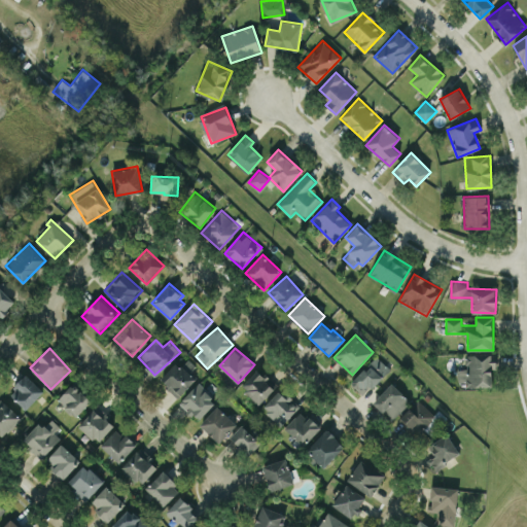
[(457,381),(465,381),(465,386),(492,386),(492,369),(496,369),(496,354),(465,353),(465,369),(457,369),(457,381)]
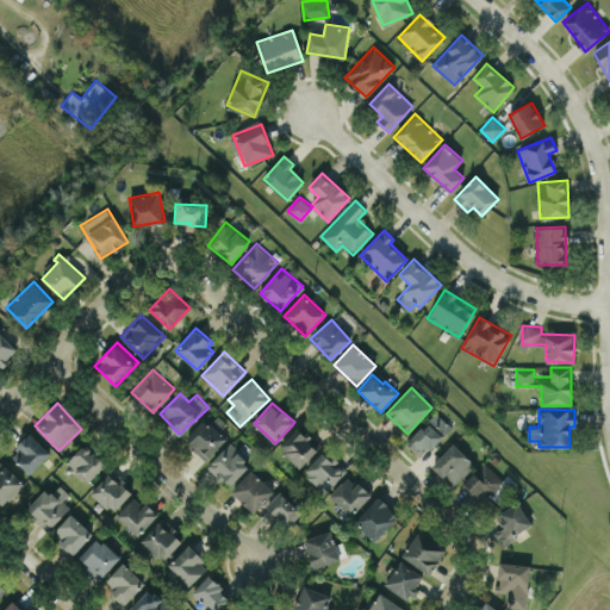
[(419,458),(452,428),(437,411),(405,441),(419,458)]
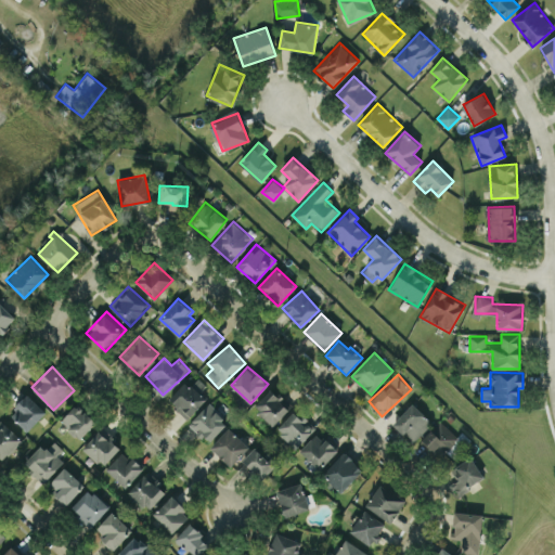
[(168,400),(188,417),(213,391),(197,377),(190,386),(185,382),(168,400)]
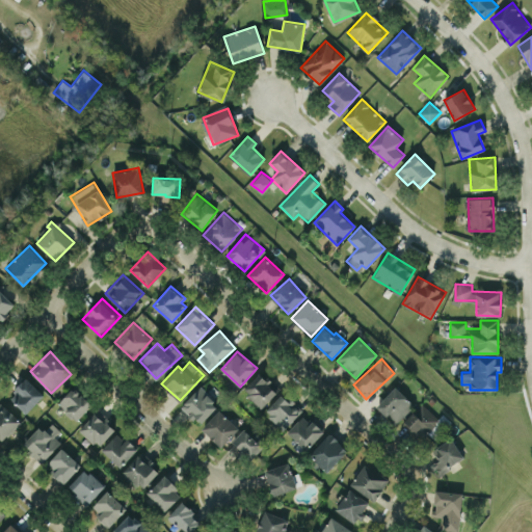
[(272,383),(260,372),(243,391),(262,408),(276,392),(270,386),(272,383)]
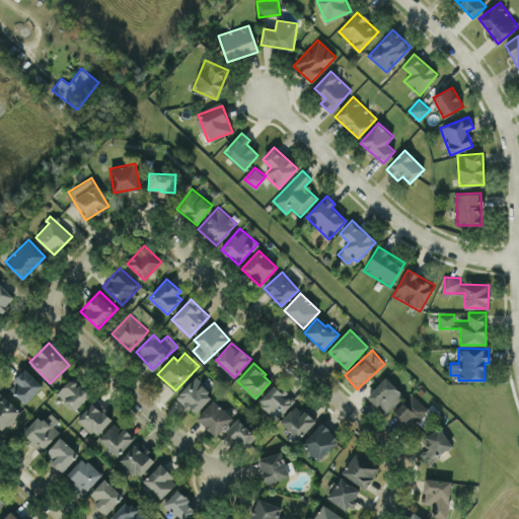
[(25,402),(44,384),(26,368),(8,387),(25,402)]
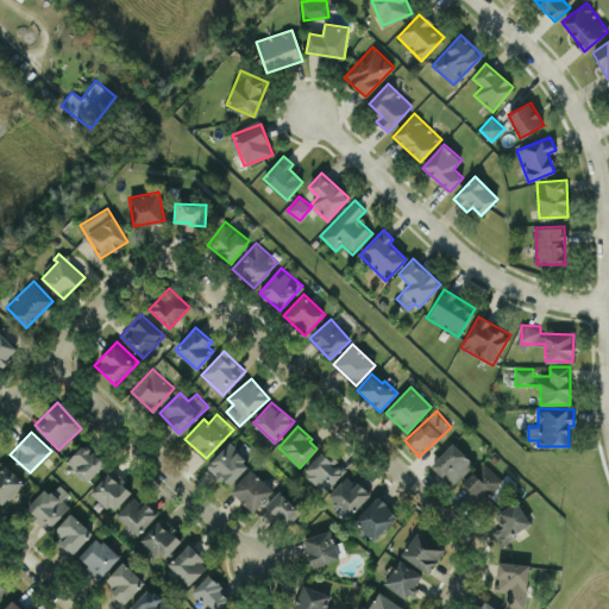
[(431,465),(452,485),(473,462),(452,441),(431,465)]
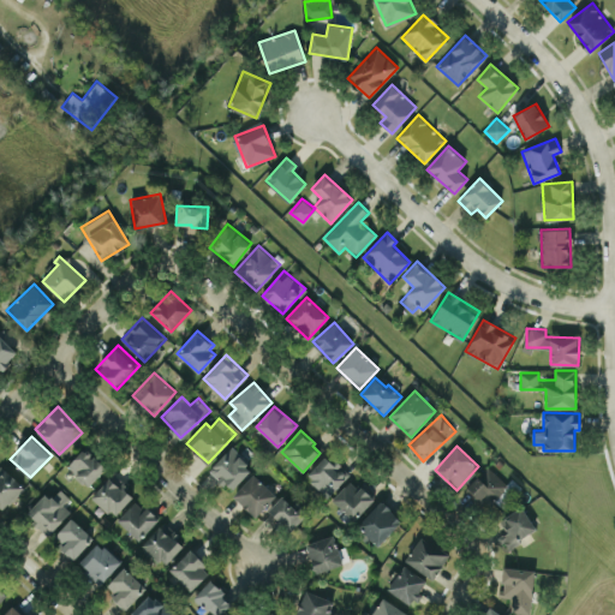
[(66,465),(87,487),(106,469),(87,447),(66,465)]
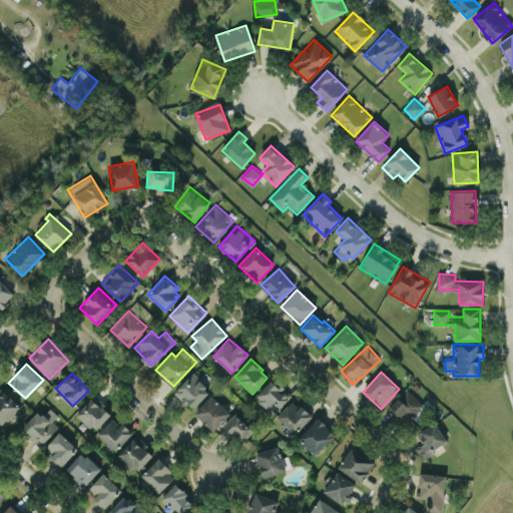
[(210,390),(192,373),(175,392),(193,409),(210,390)]
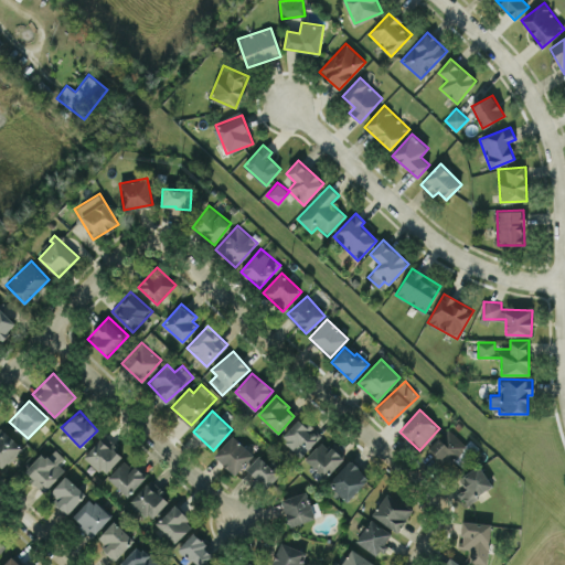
[(280,437),(301,457),(321,435),(300,416),(280,437)]
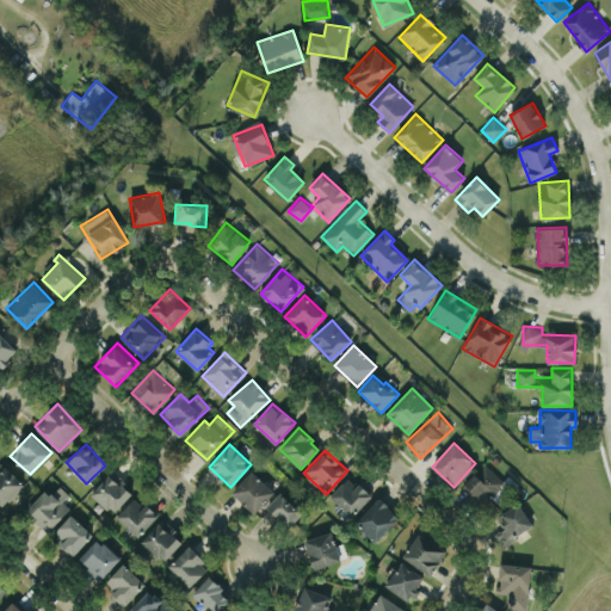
[(0,463),(0,507),(1,508),(24,483),(1,462),(0,463)]
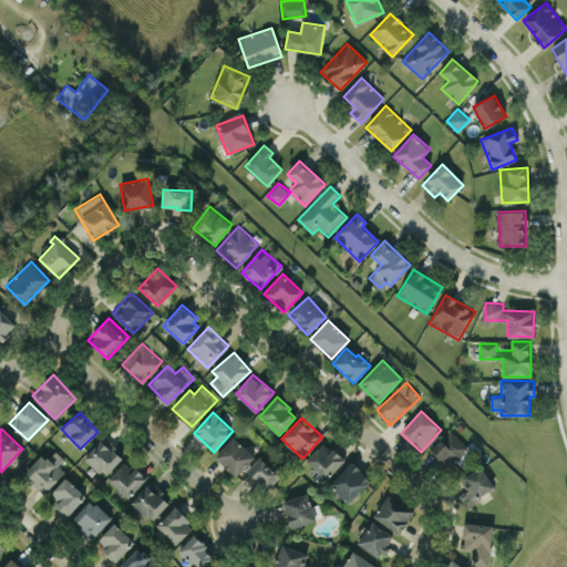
[(467,446),(451,430),(431,449),(447,466),(455,460),(462,466),(478,450),(472,442),(467,446)]
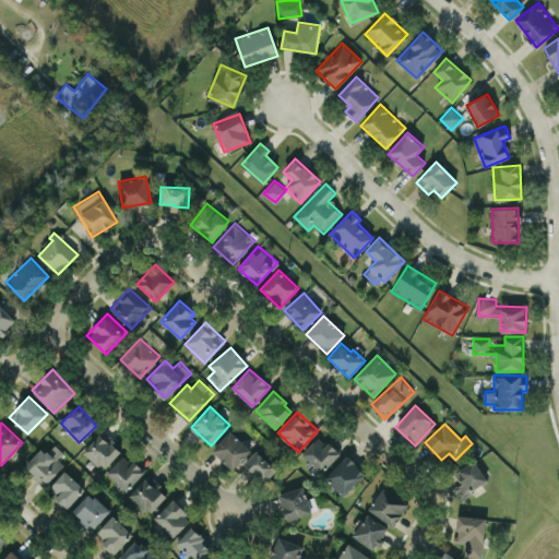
[(104,470),(122,449),(102,430),(83,451),(104,470)]
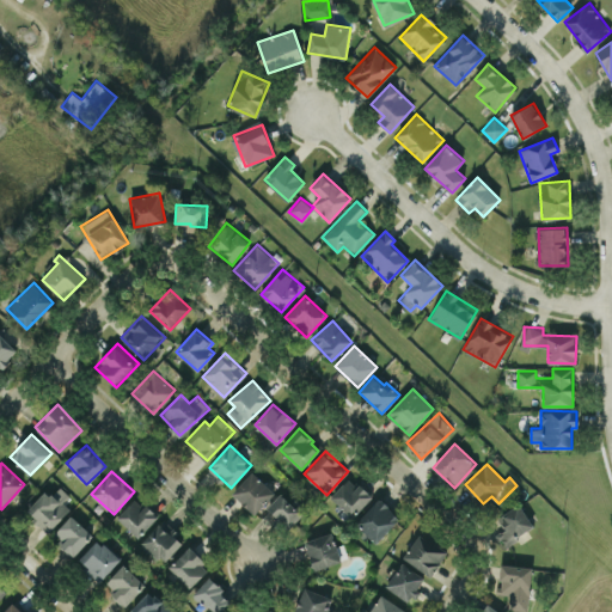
[(232,493),(255,513),(275,491),(252,471),(232,493)]
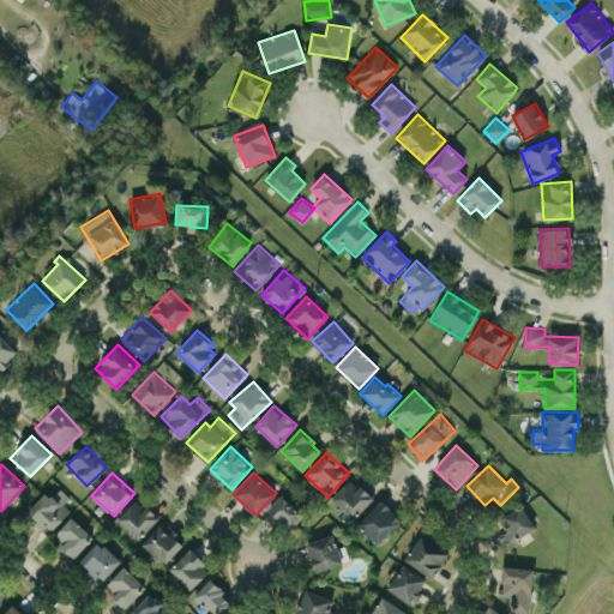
[(332,498),(353,518),(373,499),(353,477),(332,498)]
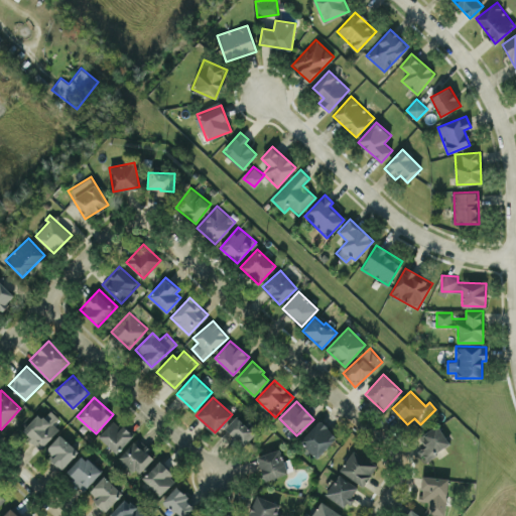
[(57,417),(49,409),(42,417),(37,413),(21,431),(40,448),(58,428),(52,423),(57,417)]
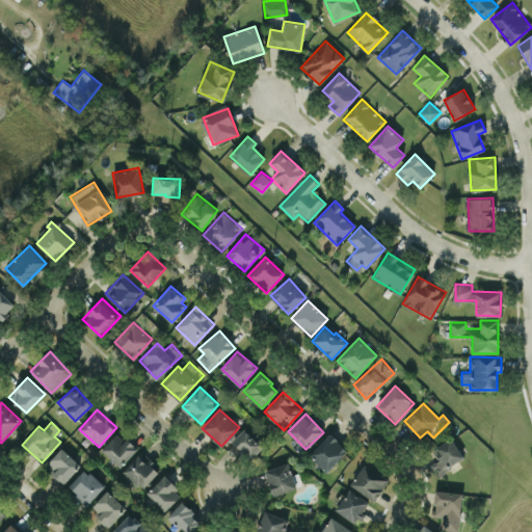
[(233,441),(251,459),(265,445),(245,427),(233,441)]
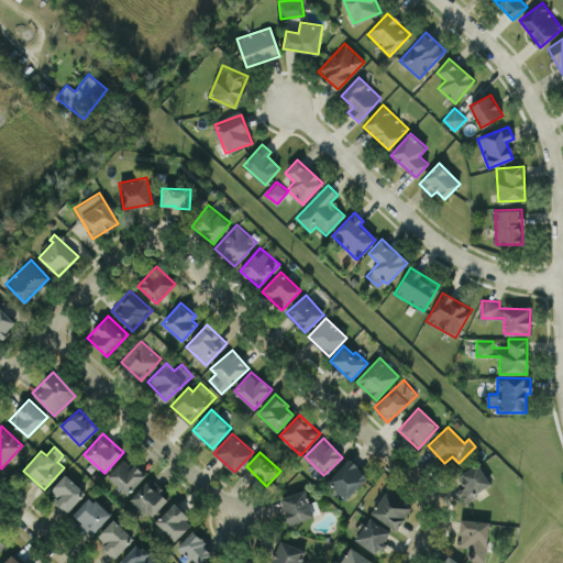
[(127,456),(108,474),(125,494),(144,476),(127,456)]
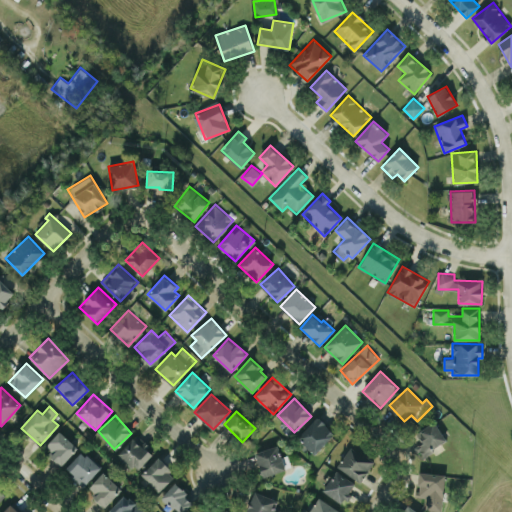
[(335,434),(319,417),(297,436),(314,454),(335,434)]
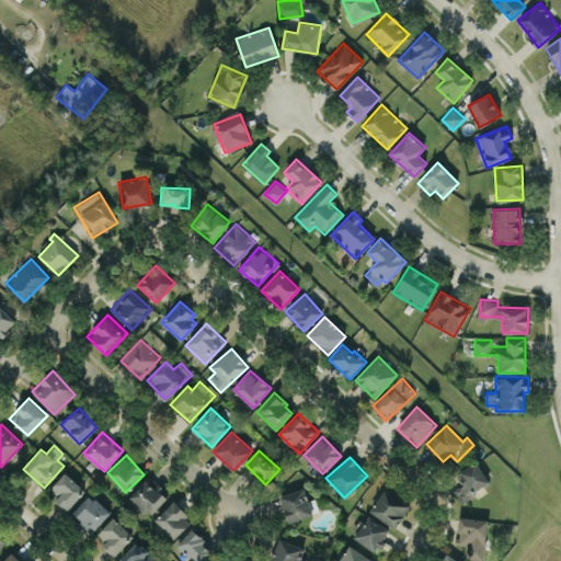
[(455,492),(461,502),(490,482),(476,461),(456,474),(465,487),(455,492)]
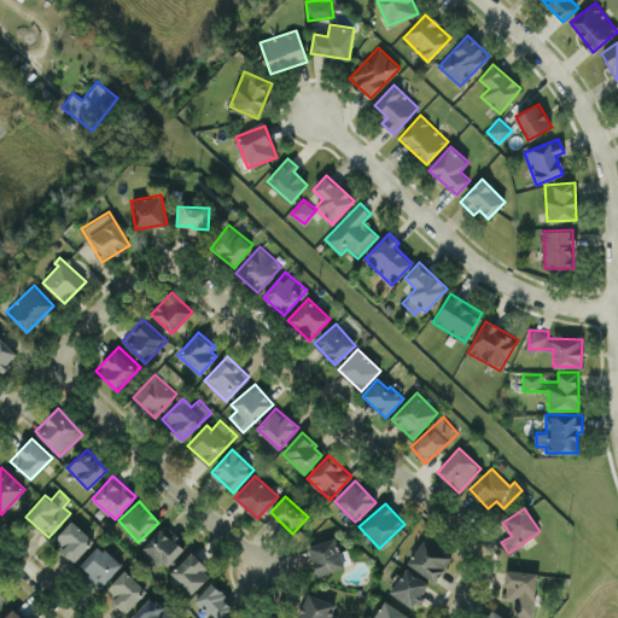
[(93,540),(73,519),(51,542),(73,561),(93,540)]
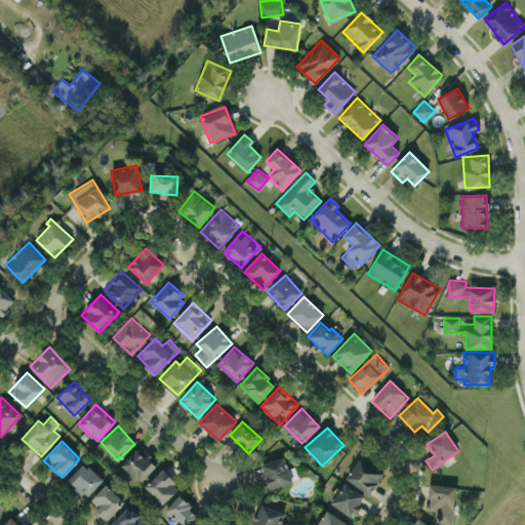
[(140,483),(157,465),(146,453),(144,455),(136,448),(121,466),(140,483)]
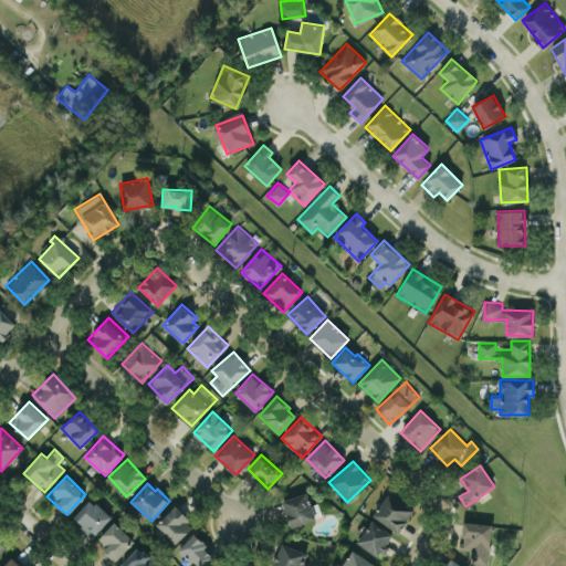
[(281,501),(291,527),(316,519),(306,491),(281,501)]
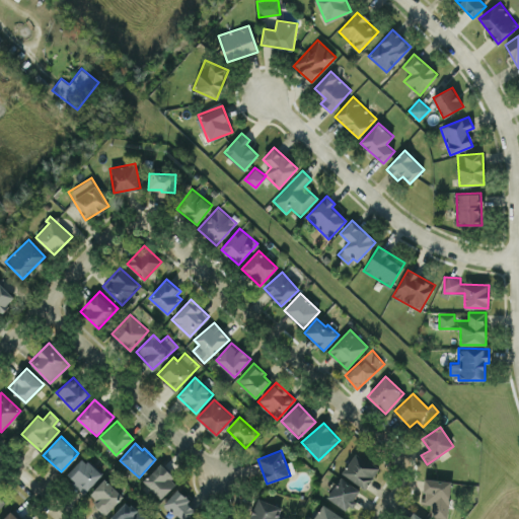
[(379,468),(356,452),(342,472),(365,489),(379,468)]
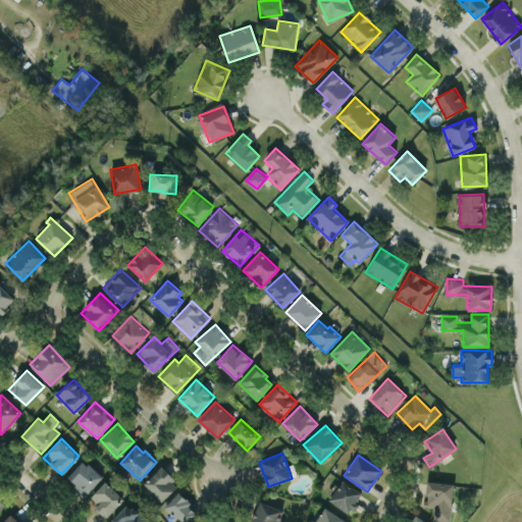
[(84,459),(65,479),(85,497),(103,476),(84,459)]
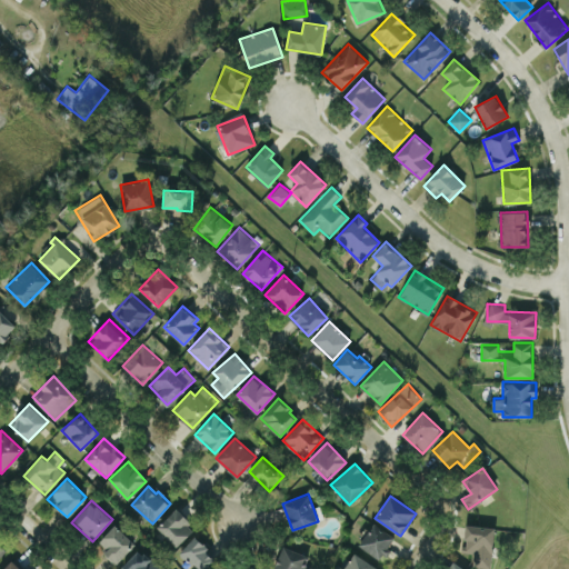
[(177,546),(195,528),(176,508),(158,527),(177,546)]
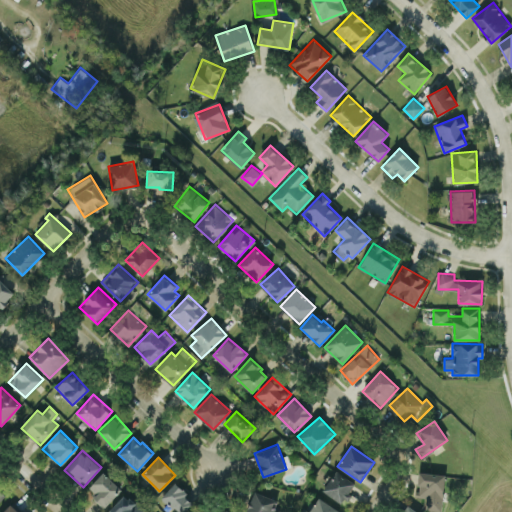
[(322,490),(342,504),(356,484),(336,470),(322,490)]
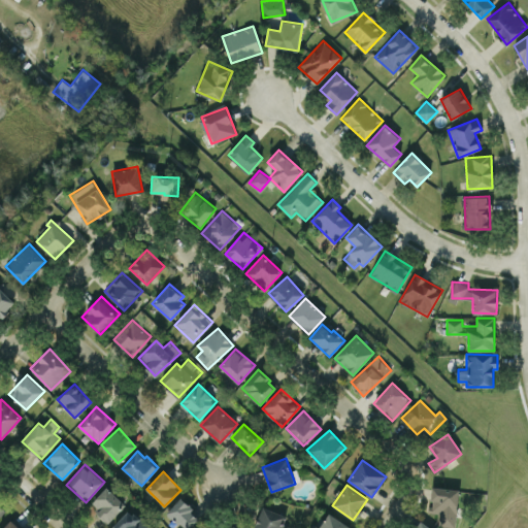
[(107,523),(125,504),(106,486),(89,505),(107,523)]
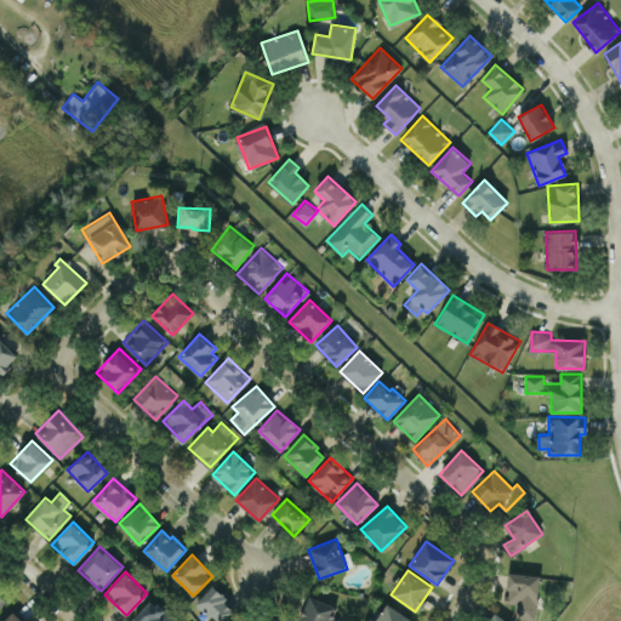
[(541,576),(510,571),(505,602),(517,603),(514,617),(534,620),(541,576)]
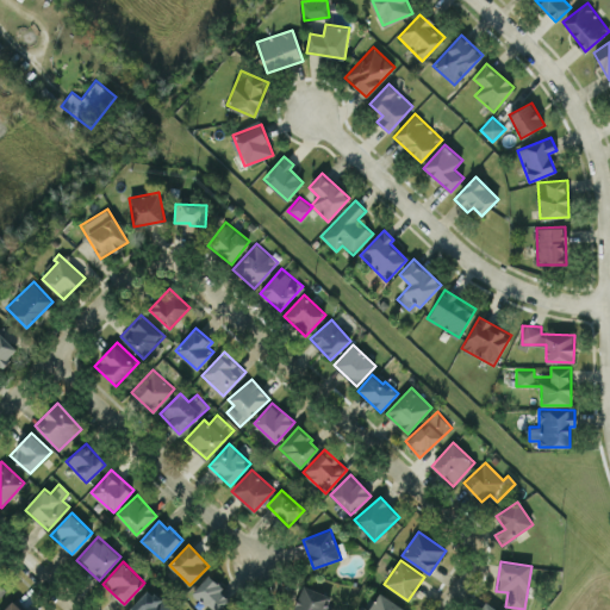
[(219,590),(223,586),(210,574),(193,591),(213,609),(217,609),(229,598),(219,590)]
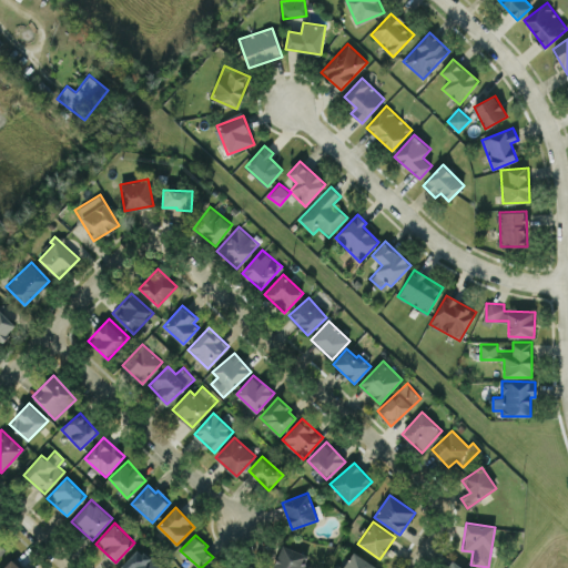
[(272,567),(302,567),(308,555),(283,544),(272,567)]
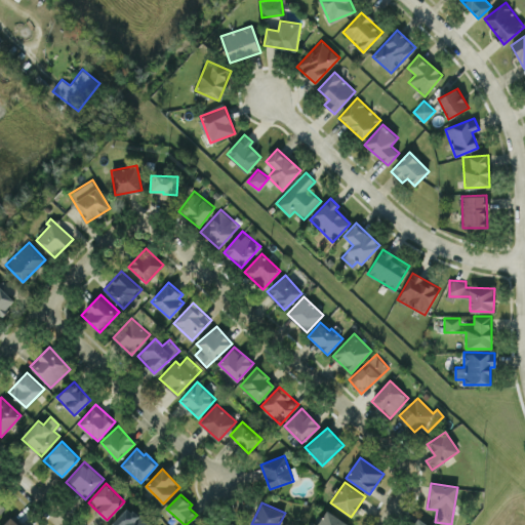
[(145,524),(148,522),(129,505),(111,524),(112,524),(145,524)]
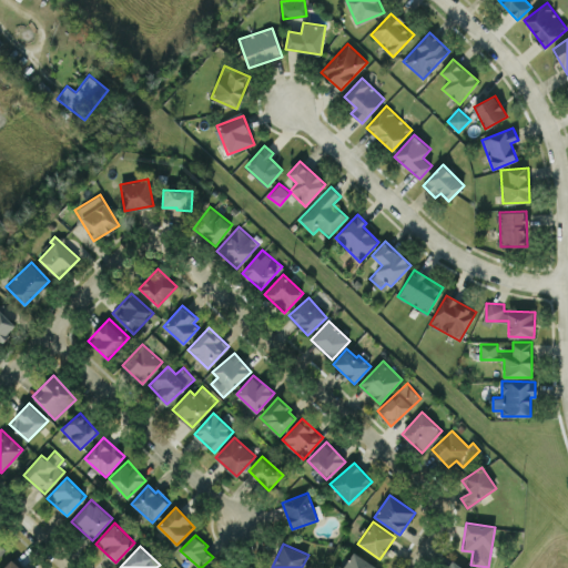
[(342,567),(375,567),(377,565),(352,551),(342,567)]
